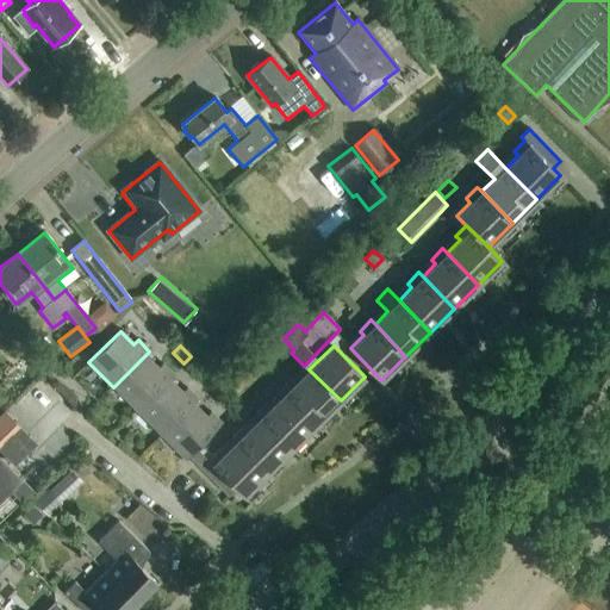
[(138,411),(169,380),(174,375),(162,365),(157,368),(145,355),(113,387),(138,411)]
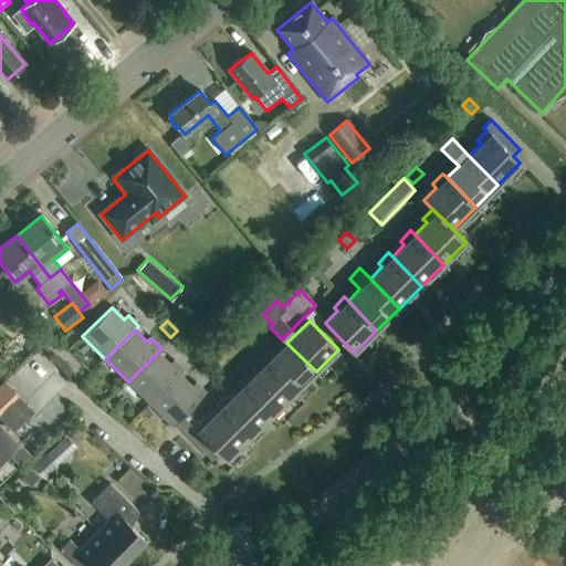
[(293,394),(316,371),(286,343),(274,355),(270,350),(260,362),(263,365),(293,394)]
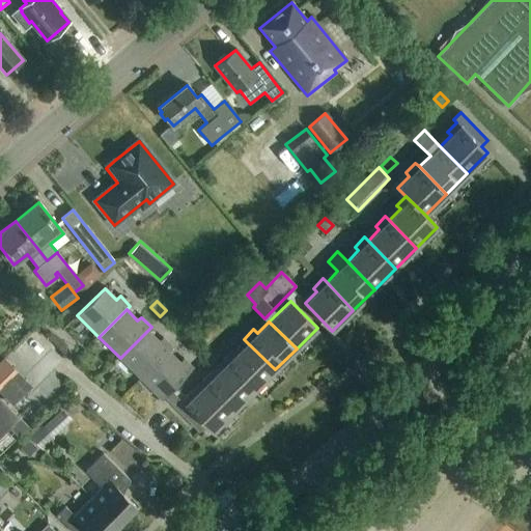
[(141,379),(168,352),(172,347),(162,338),(159,341),(147,331),(120,358),(141,379)]
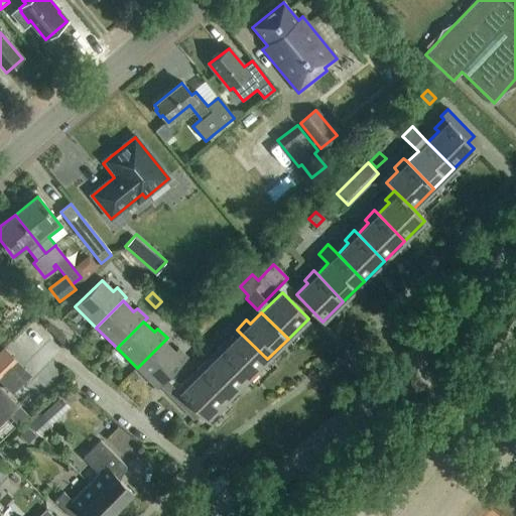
[(247,380),(267,359),(240,333),(230,344),(226,340),(217,350),(220,353),(247,380)]
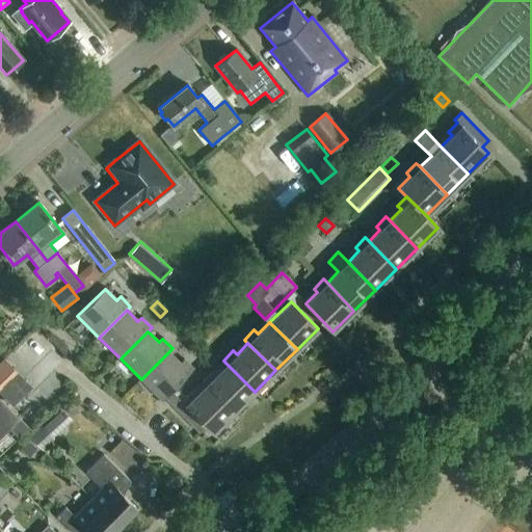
[(168,352),(141,379),(162,401),(193,370),(183,360),(180,364),(168,352)]
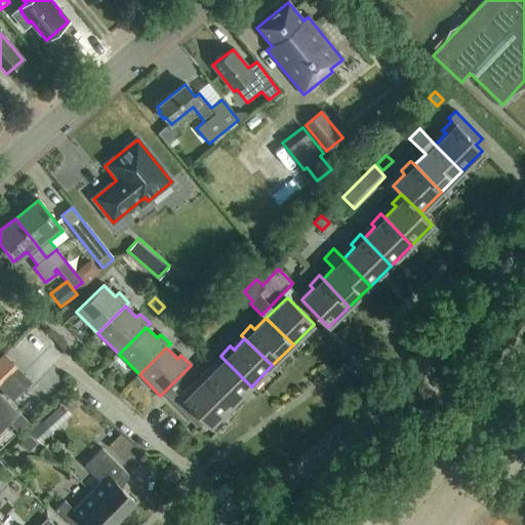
[(0,389),(3,392),(21,374),(2,356),(0,357),(0,389)]
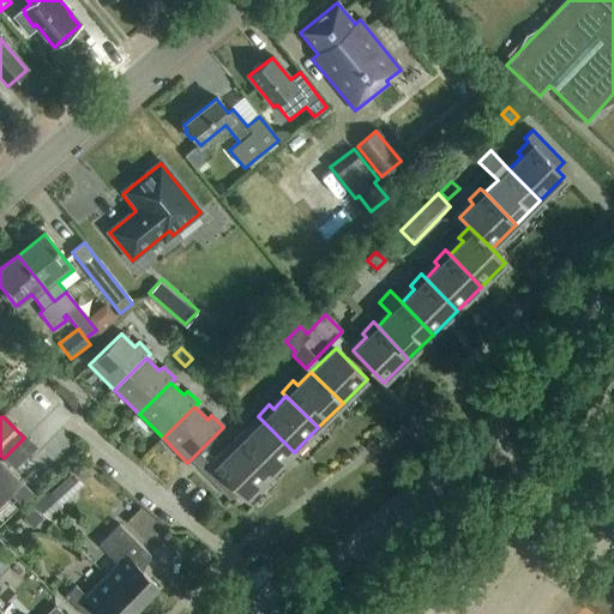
[(270,476),(294,452),(262,420),(250,433),(245,428),(234,440),(238,444),(270,476)]
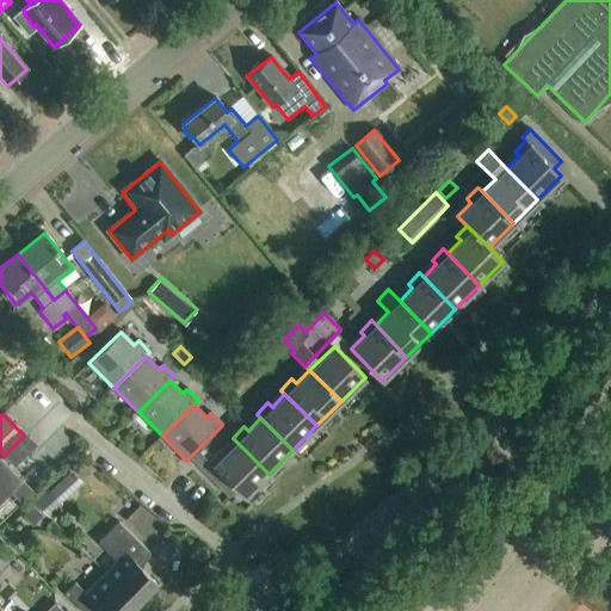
[(245,498),(269,474),(236,442),(224,455),(220,450),(209,461),(205,458),(198,466),(229,498),(236,491),(245,498)]
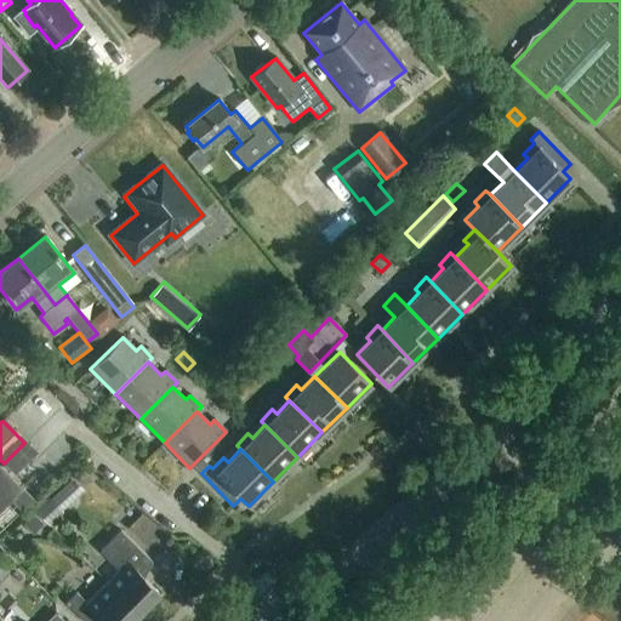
[(0,534),(33,502),(0,467),(0,534)]
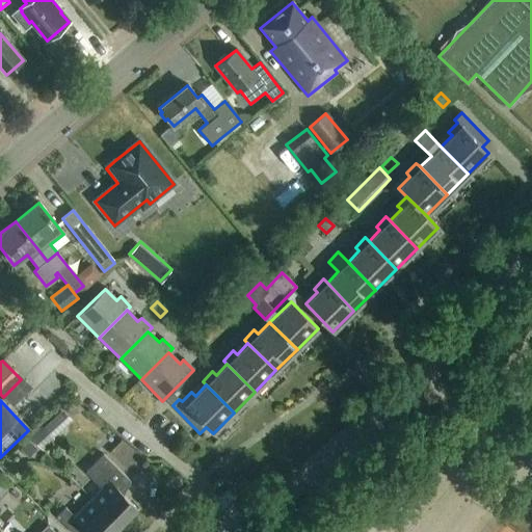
[(52,439),(72,421),(61,410),(42,428),(40,426),(28,435),(43,450),(53,441),(52,439)]
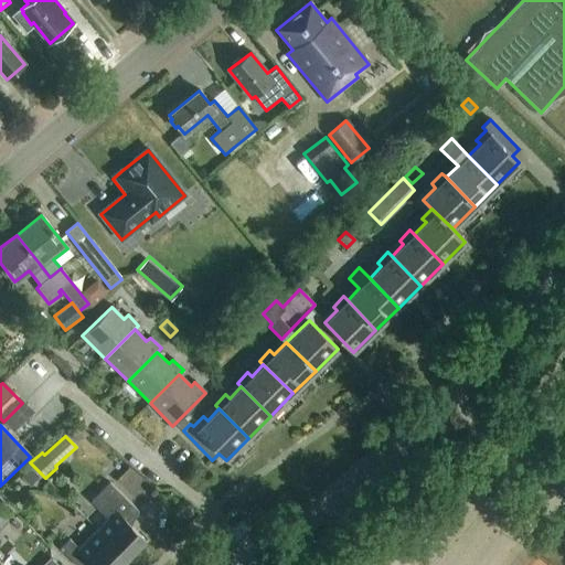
[(29,468),(20,477),(31,488),(40,478),(29,468)]
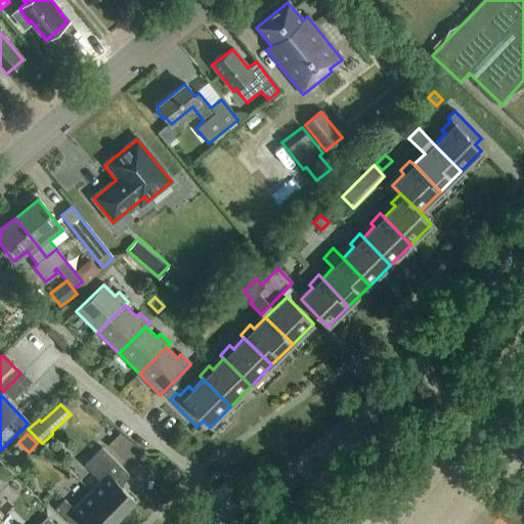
[(90,492),(117,519),(134,501),(118,485),(128,475),(101,448),(84,466),(100,482),(90,492)]
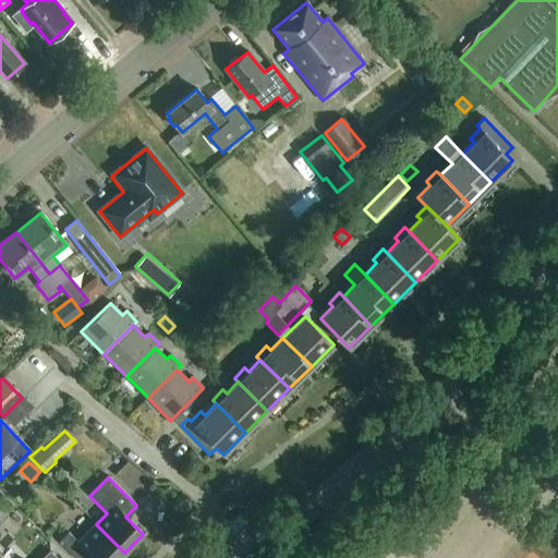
[(93,557),(119,557),(124,553),(96,524),(77,542),(69,533),(59,543),(74,557),(84,557),(88,554),(93,557)]
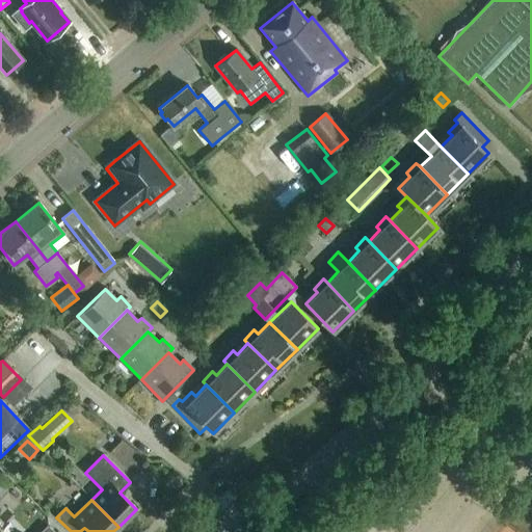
All buildings are outlined.
